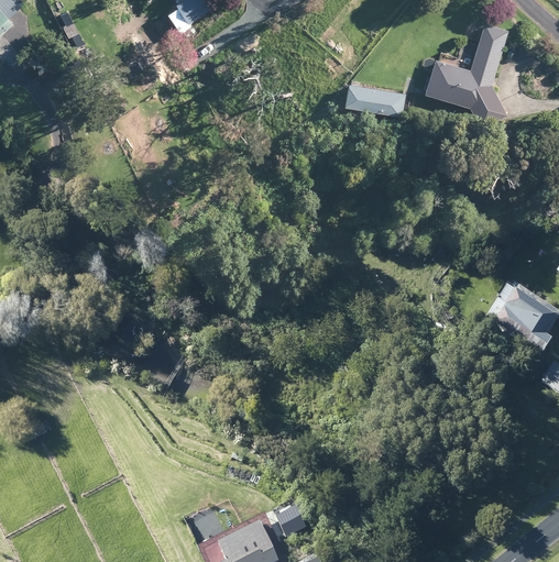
[(178,8),(172,12),(167,15),(181,34),(190,26),(189,24),(217,6),(212,0),(183,0),(176,6),(178,8)]
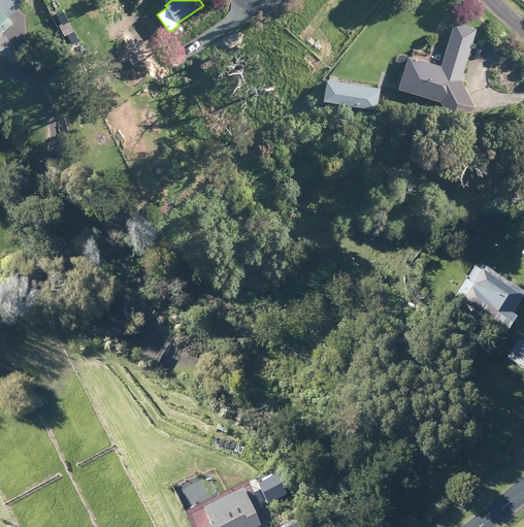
[(0,32),(10,23),(0,11),(0,32)]
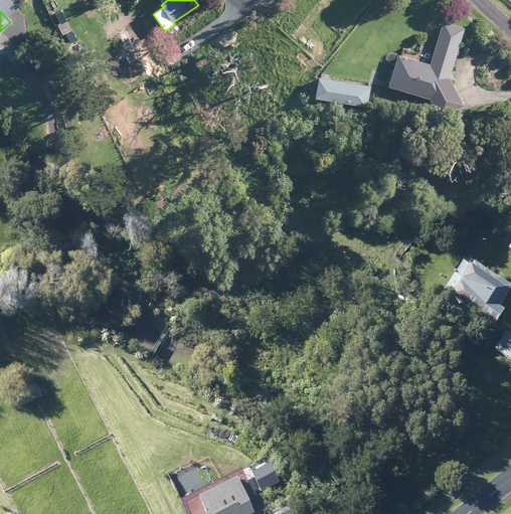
[(449,78),(461,43),(465,28),(444,21),(442,26),(430,63),(398,54),(393,72),(388,70),(385,82),(389,83),(389,86),(430,99),(440,119),(464,107),(449,78)]
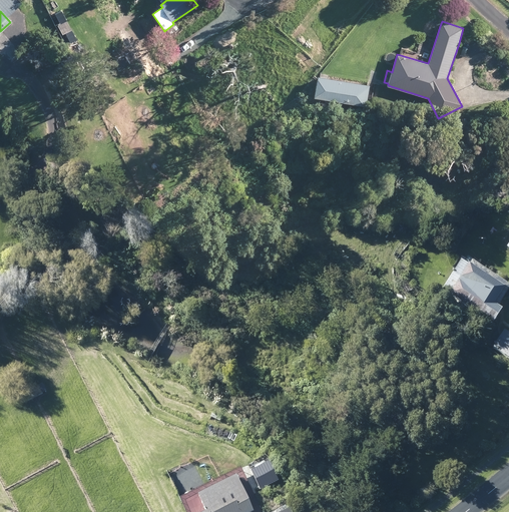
[(111,62),(114,69),(122,66),(118,58),(111,62)]
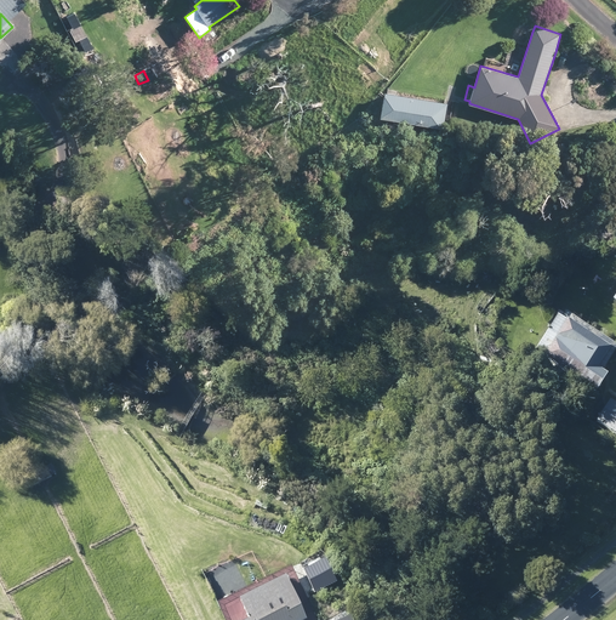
[(445,103),(441,103),(386,94),(381,118),(441,128),(445,103)]
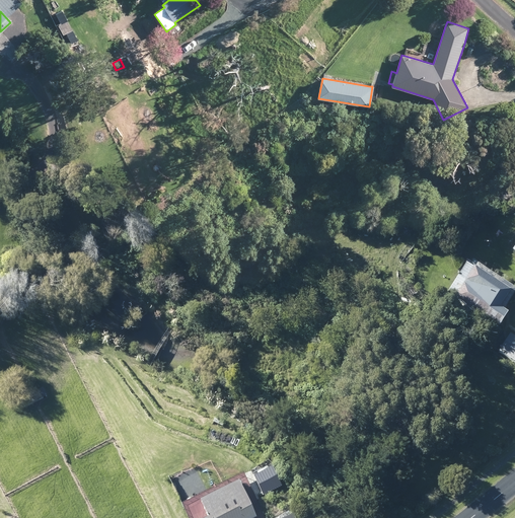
[(446,296),(498,328),(507,314),(503,311),(514,293),(514,290),(477,266),(474,272),(466,266),(446,296)]
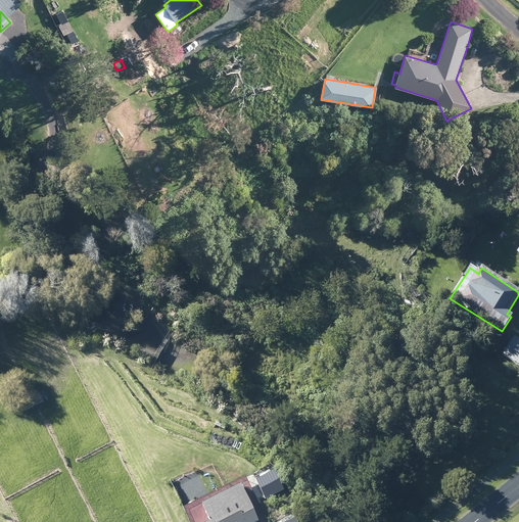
[(164,296),(159,296),(156,301),(159,305),(164,305),(167,301),(164,296)]
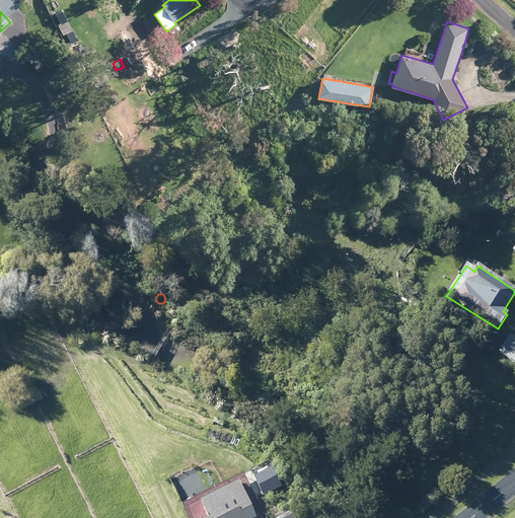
[(514,339),(510,336),(498,354),(514,364),(514,339)]
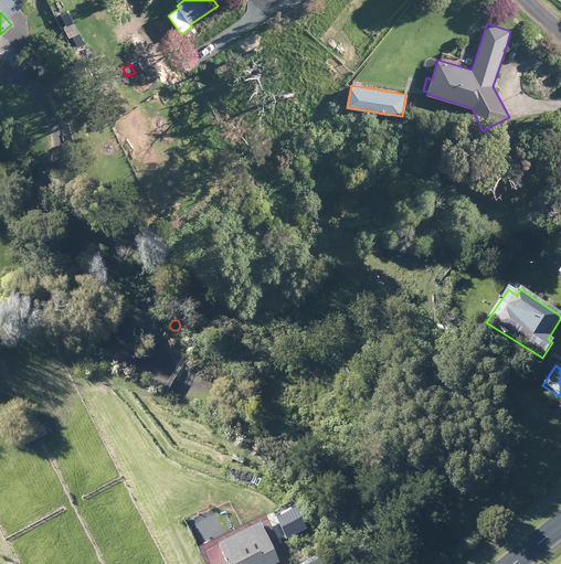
[(279,563),(262,527),(219,546),(228,563),(279,563)]
